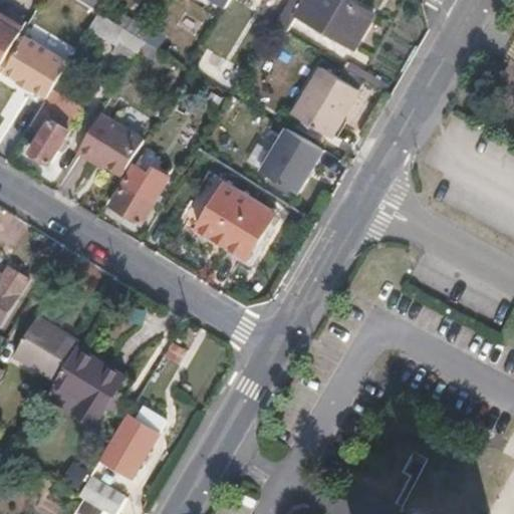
[(78,0),(99,12),(106,0),(78,0)]
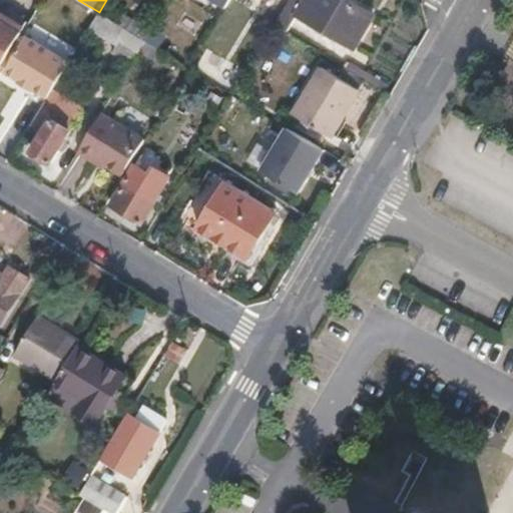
[(209,0),(225,9),(230,0),(209,0)]
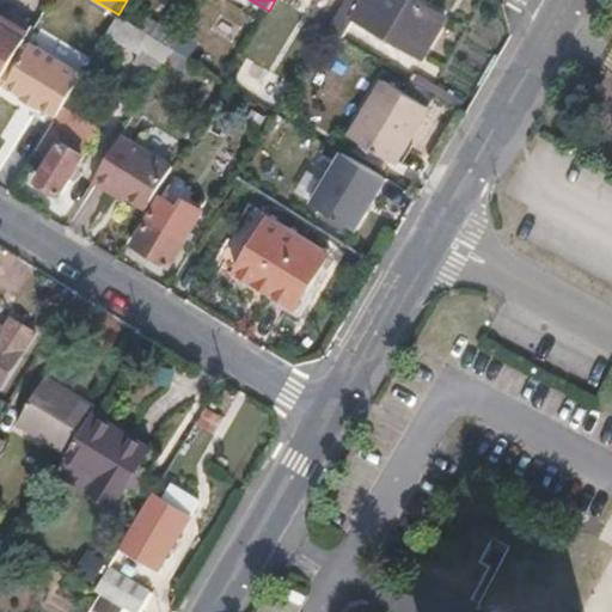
[(329,30),(342,37),(355,17),(423,57),(446,19),(412,0),(346,0),(334,22),(329,30)]
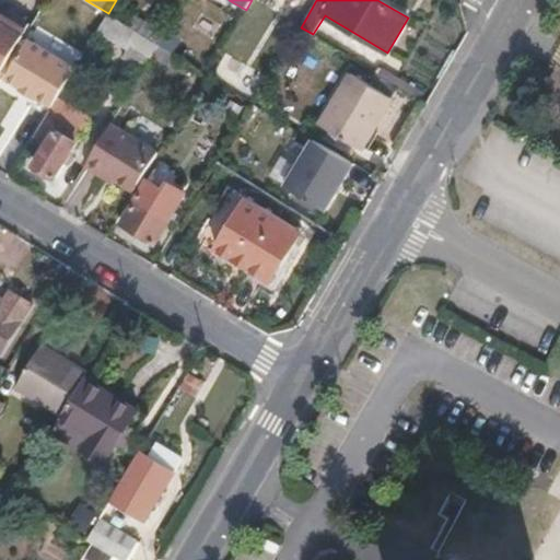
[(278,35),(290,44),(301,27),(305,20),(292,11),(278,35)]
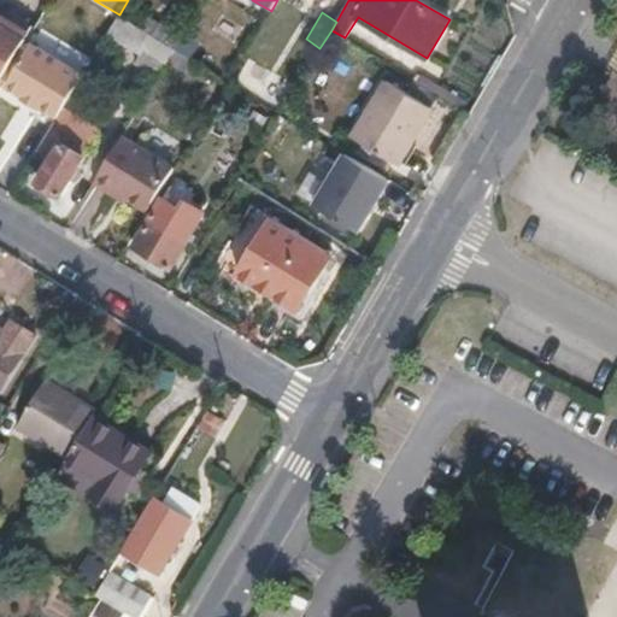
[(144,29),(119,15),(109,33),(142,54),(136,64),(159,78),(169,62),(176,50),(150,34),(144,29)]
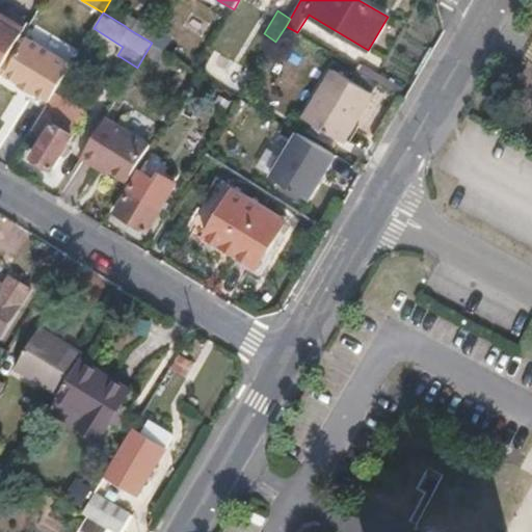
[(129,29),(135,19),(129,16),(124,25),(129,29)]
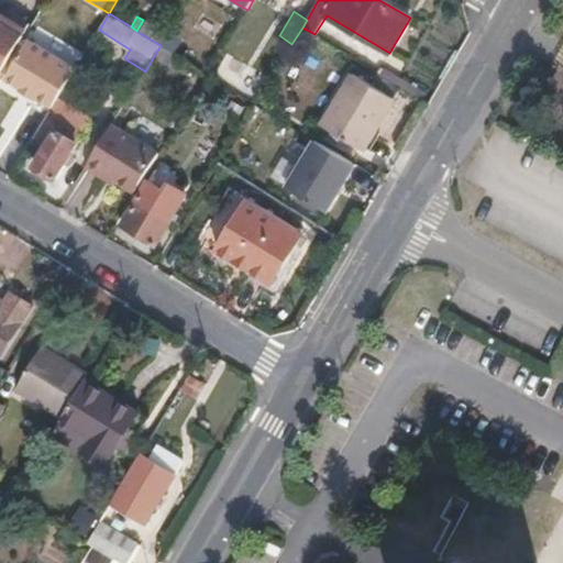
[(136,31),(161,45),(169,32),(151,20),(148,23),(143,20),(136,31)]
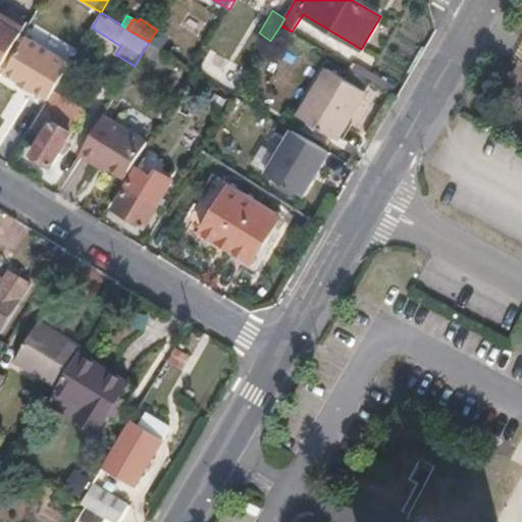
[(0,69),(1,67),(19,38),(21,34),(0,20),(0,69)]
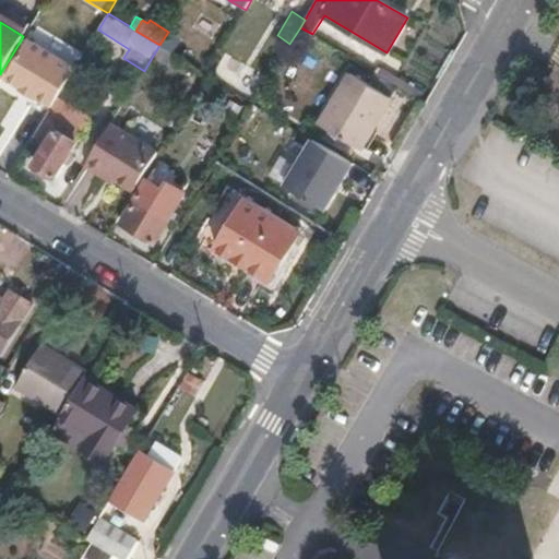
[(21,40),(1,72),(6,79),(28,39),(21,40)]
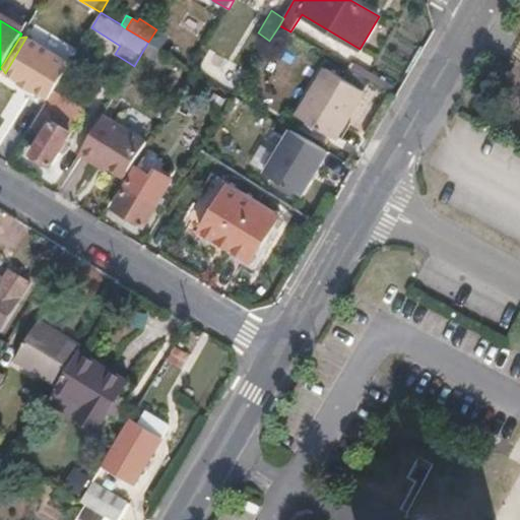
[(33,89),(48,100),(54,90),(70,63),(26,37),(5,73),(18,81),(16,83),(30,92),(33,89)]
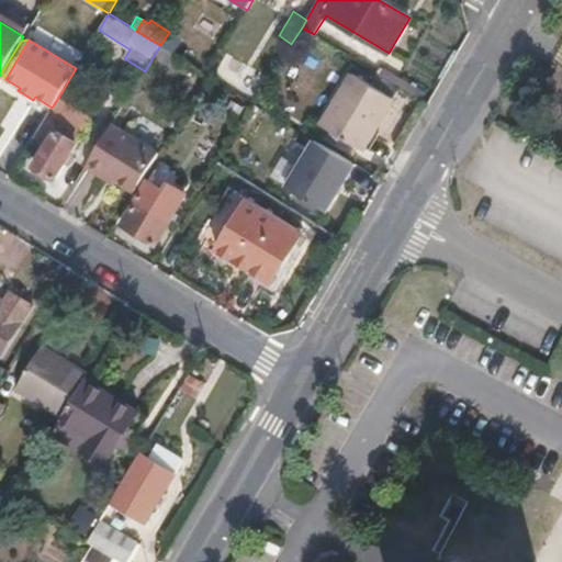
[(170,66),(177,55),(160,45),(154,56),(170,66)]
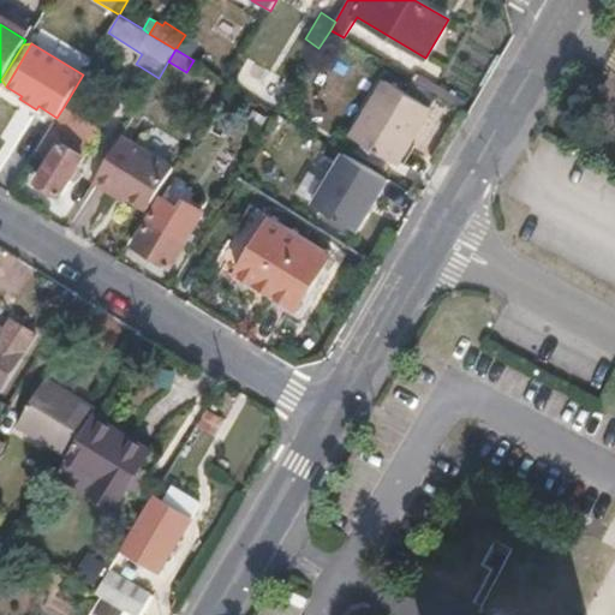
[(384,81),(352,136),(399,163),(431,109),(384,81)]
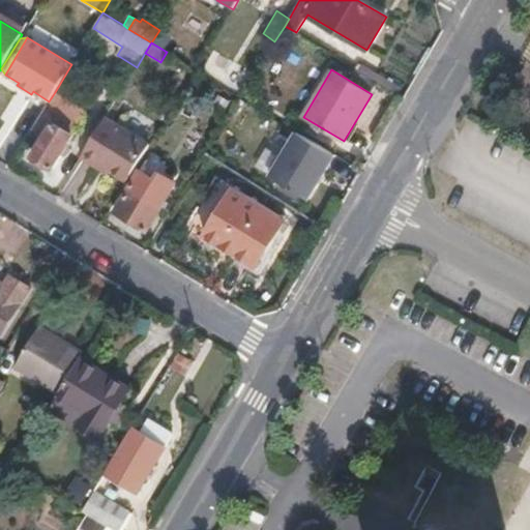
[(54,169),(87,113),(55,92),(49,101),(33,127),(47,136),(33,156),(54,169)]
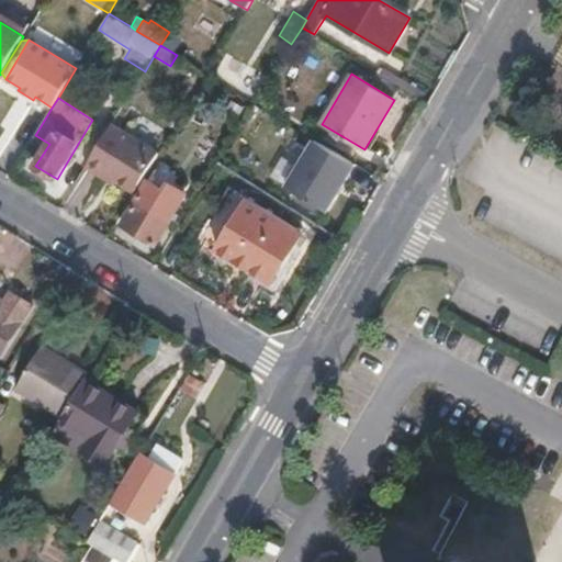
[(115,181),(136,194),(160,154),(112,124),(87,168),(101,177),(103,173),(115,181)]
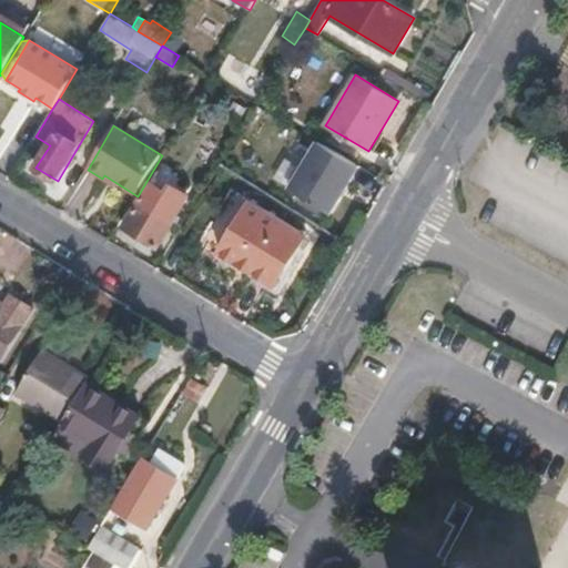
[(253,144),(239,135),(236,139),(251,148),(253,144)]
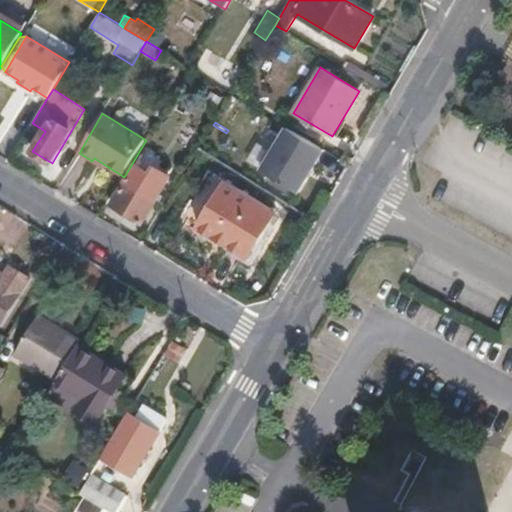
[(294,190),(319,148),(284,126),(258,168),(294,190)]
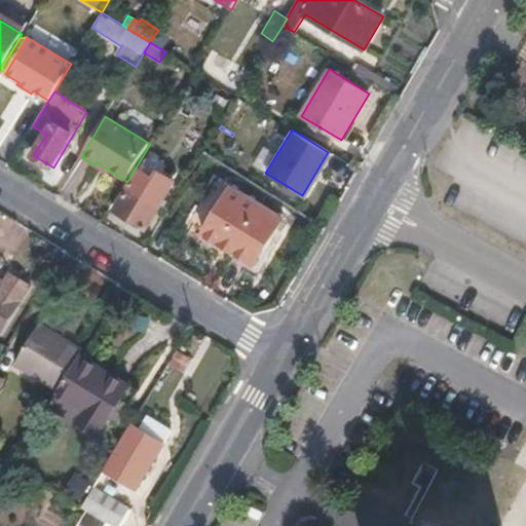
[(105,173),(108,170),(97,162),(95,165),(105,173)]
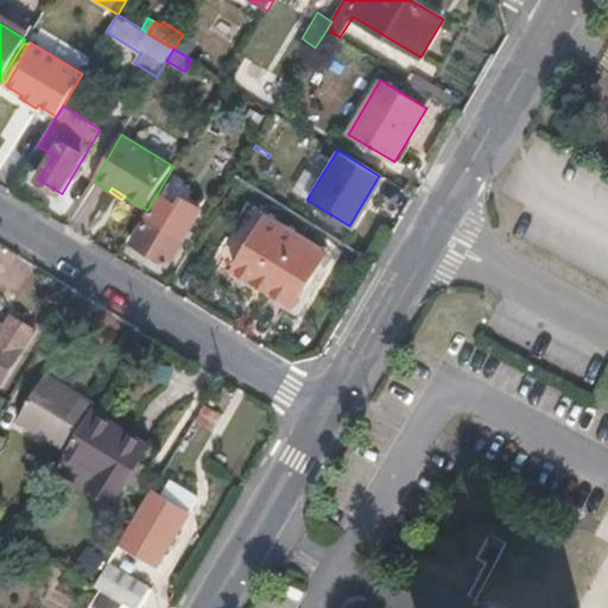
[(169,266),(202,210),(183,197),(177,207),(160,197),(132,242),(169,266)]
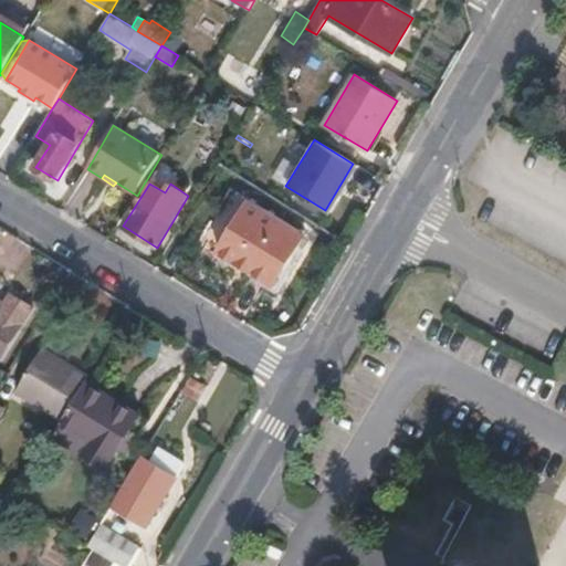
[(218,253),(274,287),(307,234),(249,199),(218,253)]
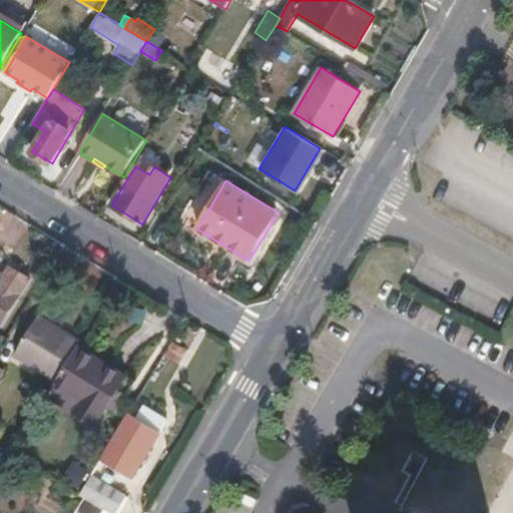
[(0,325),(1,327),(30,280),(11,268),(2,283),(0,281),(0,325)]
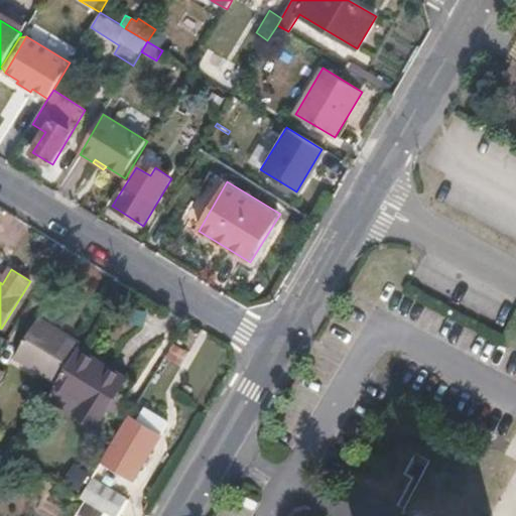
[(80,347),(81,344),(39,318),(15,357),(57,383),(80,347)]
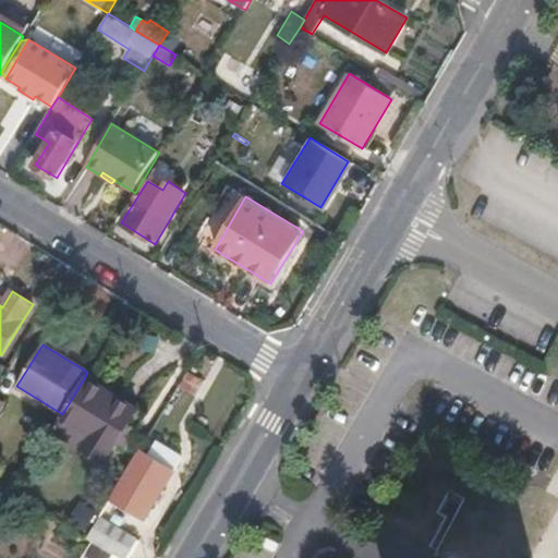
[(62,414),(61,415),(91,434),(84,445),(108,459),(138,408),(86,375),(62,414)]
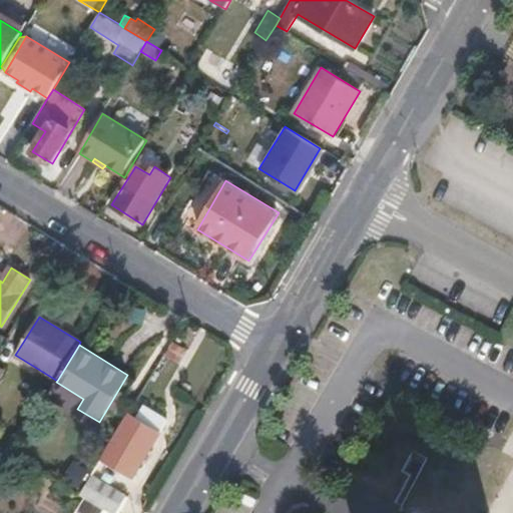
[(137,419),(131,414),(103,460),(134,478),(168,421),(144,407),(137,419)]
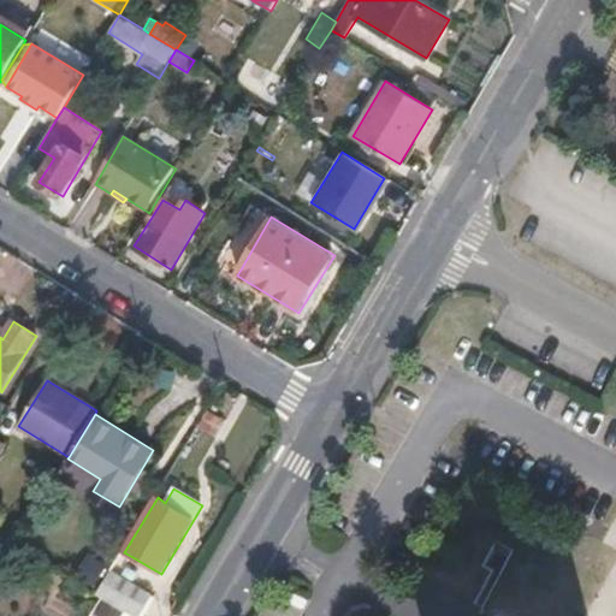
[(101,596),(134,615),(141,615),(153,596),(112,572),(99,594),(101,596)]
